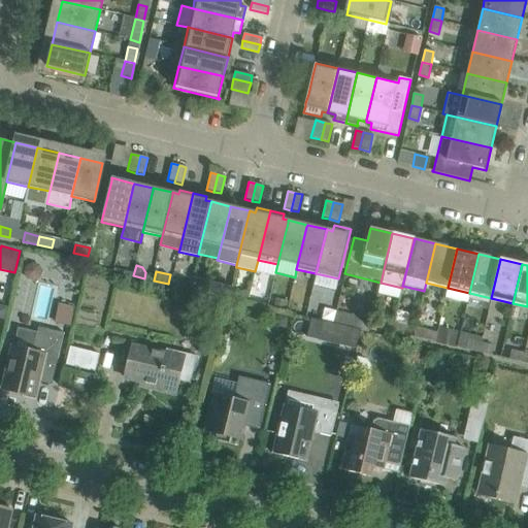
[(195,277),(192,290),(205,293),(207,281),(205,281),(195,277)]
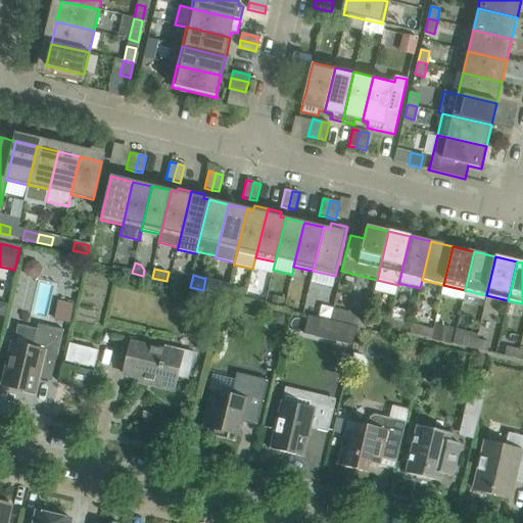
[(212,282),(210,290),(219,292),(221,284),(212,282)]
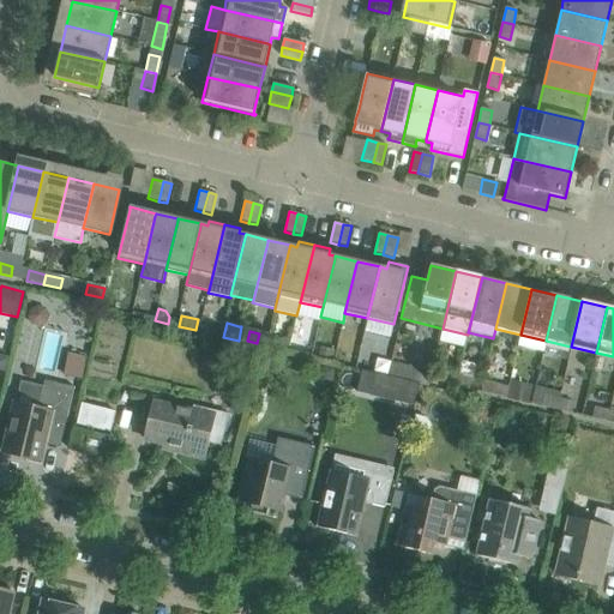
[(321,348),(319,359),(333,361),(336,351),(321,348)]
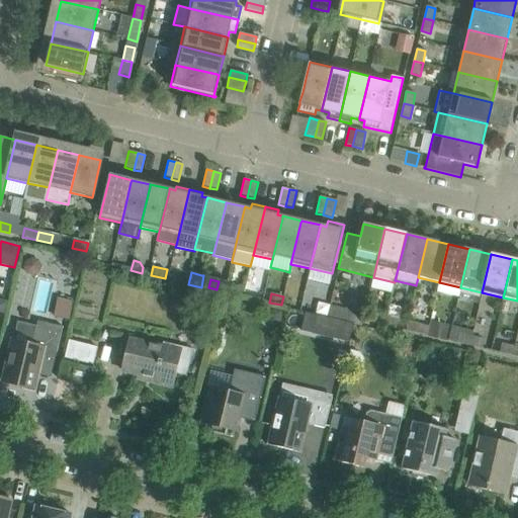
[(58,298),(54,317),(66,320),(71,301),(58,298)]
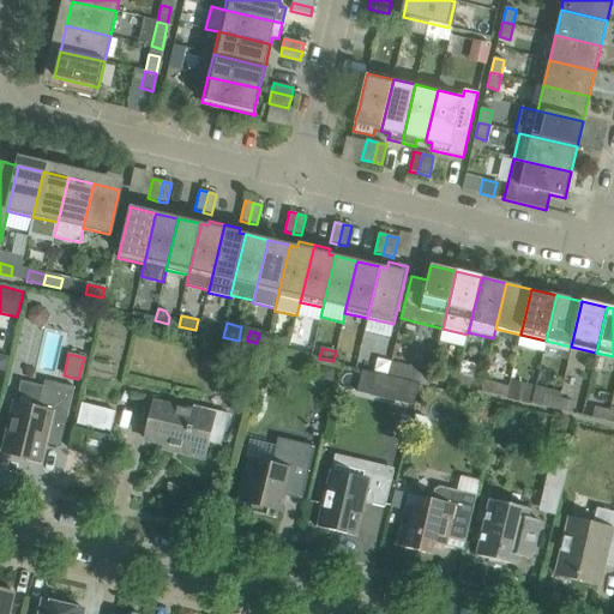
[(0,355),(0,371),(7,373),(11,357),(0,355)]
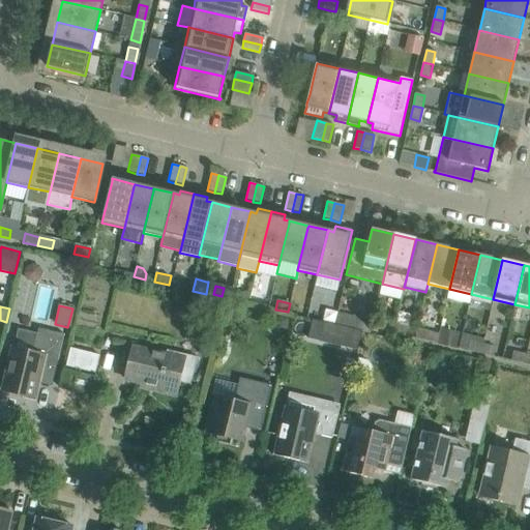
[(280,318),(278,323),(282,328),(287,329),(289,320),(280,318)]
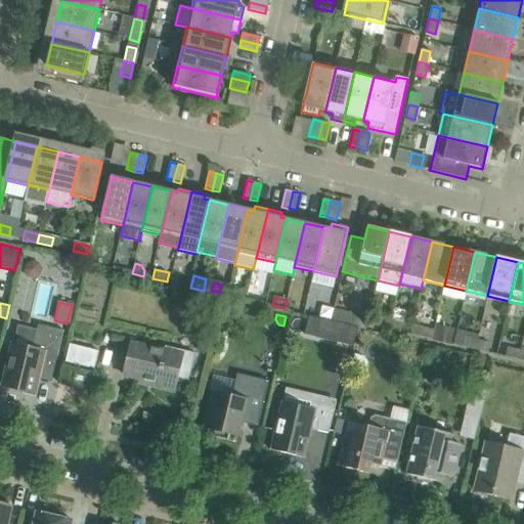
[(355,317),(353,326),(365,330),(367,323),(368,320),(355,317)]
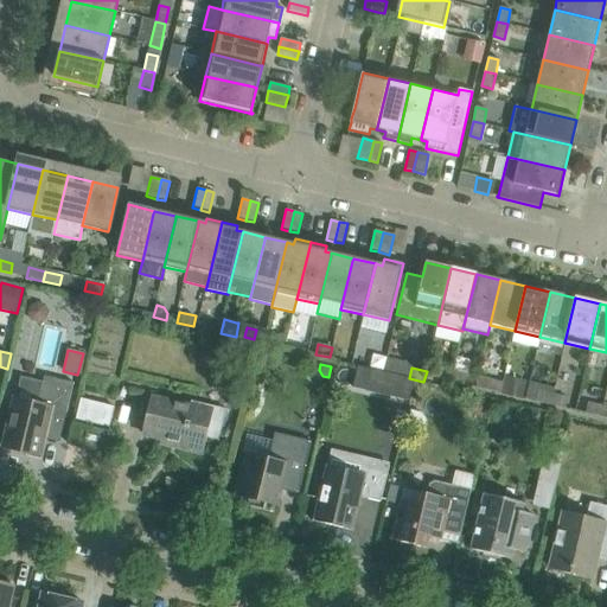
[(436,378),(451,382),(453,371),(439,368),(436,378)]
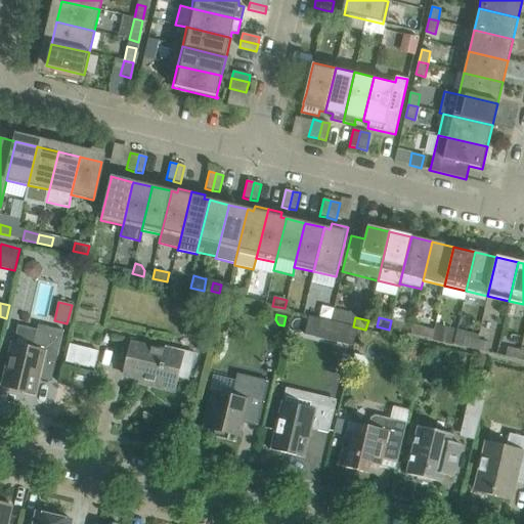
[(391,320),(389,330),(410,335),(412,325),(404,323),(392,320),(391,320)]
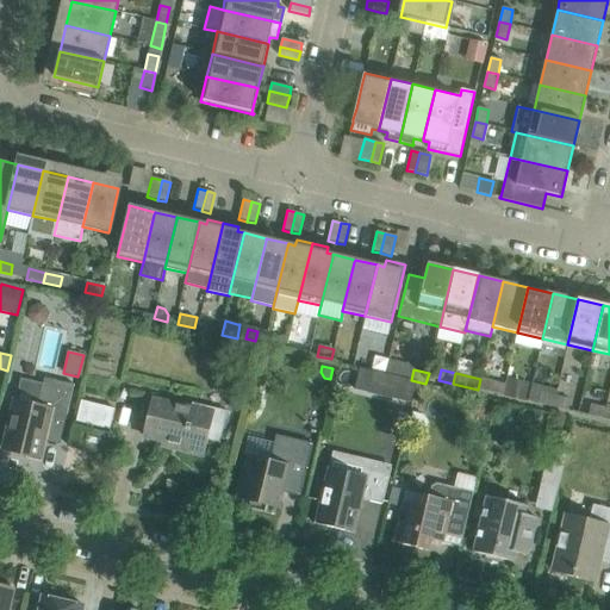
[(38,400),(32,405),(16,400),(4,450),(39,459),(49,417),(66,421),(74,385),(44,378),(38,400)]
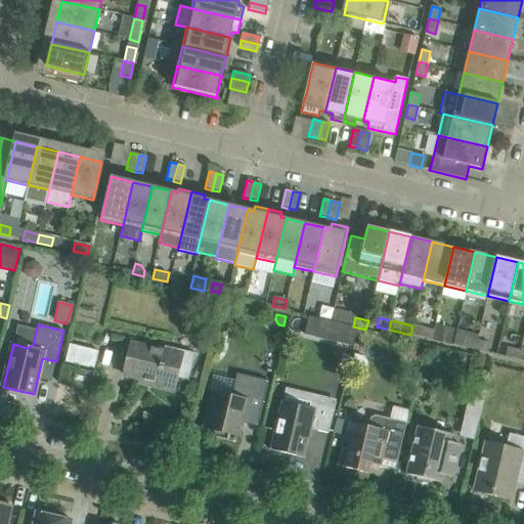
[(412,325),(410,335),(432,340),(434,331),(412,325)]
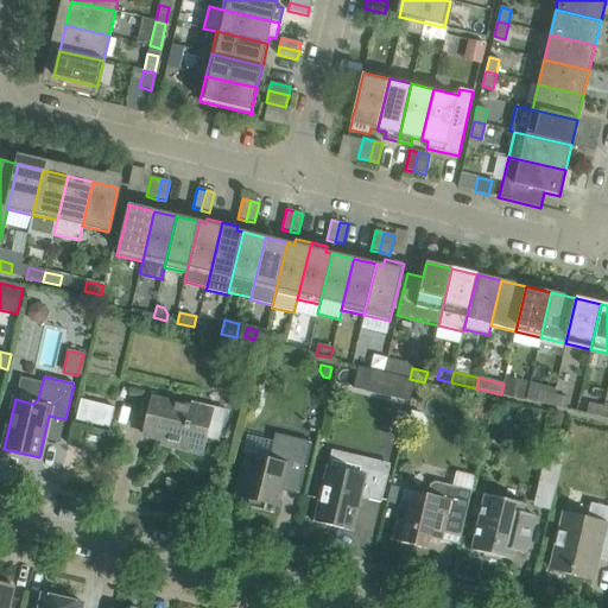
[(507,379),(504,394),(525,399),(529,384),(507,379)]
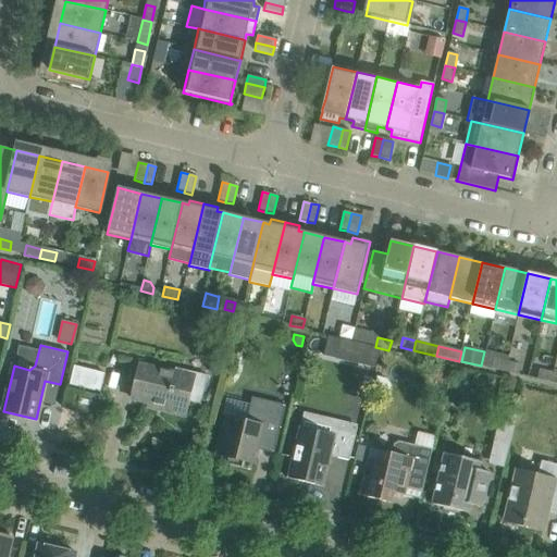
[(486,350),(482,367),(505,372),(507,362),(494,359),(495,353),(486,350)]
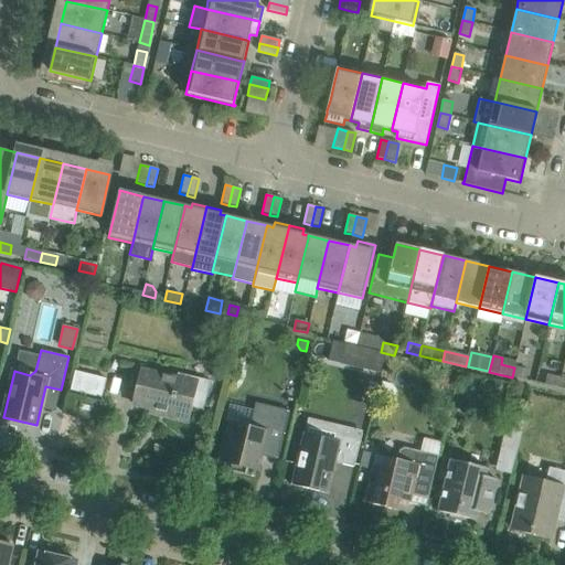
[(375,376),(379,361),(359,356),(355,372),(375,376)]
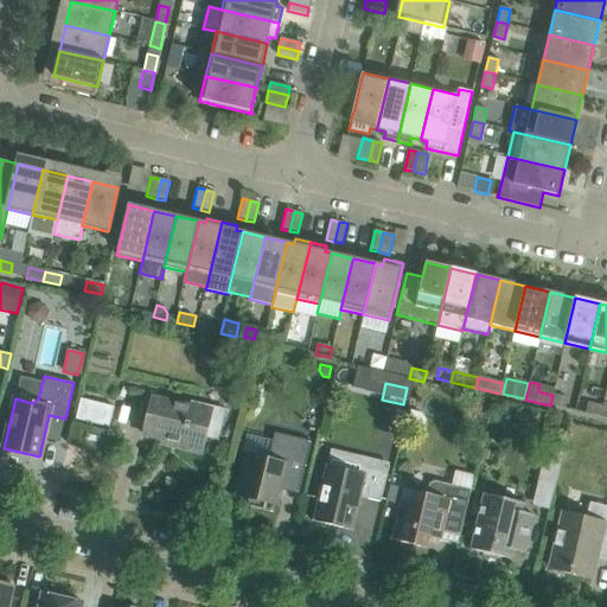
[(567,398),(553,395),(550,406),(564,409),(567,398)]
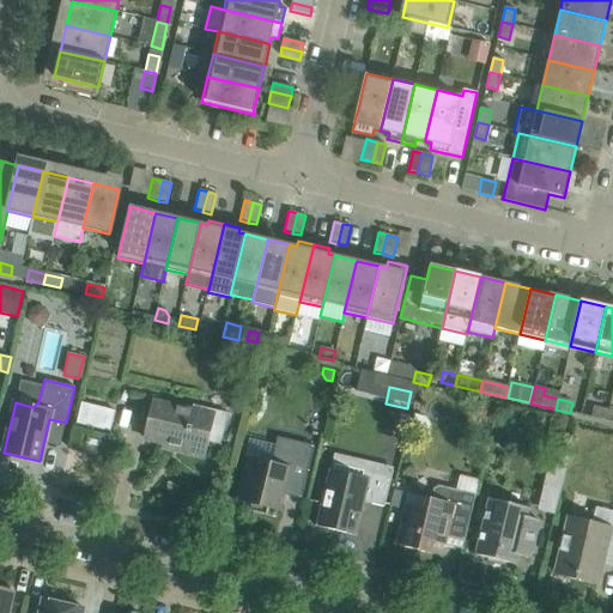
[(155,401),(145,439),(163,443),(182,448),(182,453),(202,457),(206,442),(213,443),(220,444),(223,435),(228,414),(195,406),(194,411),(155,401)]
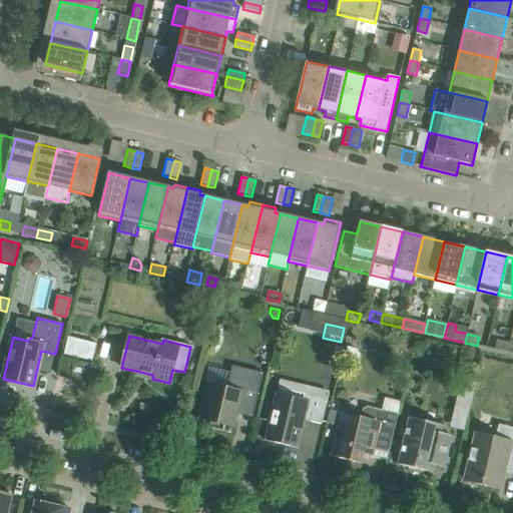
[(64,355),(92,362),(96,344),(68,337),(64,355)]
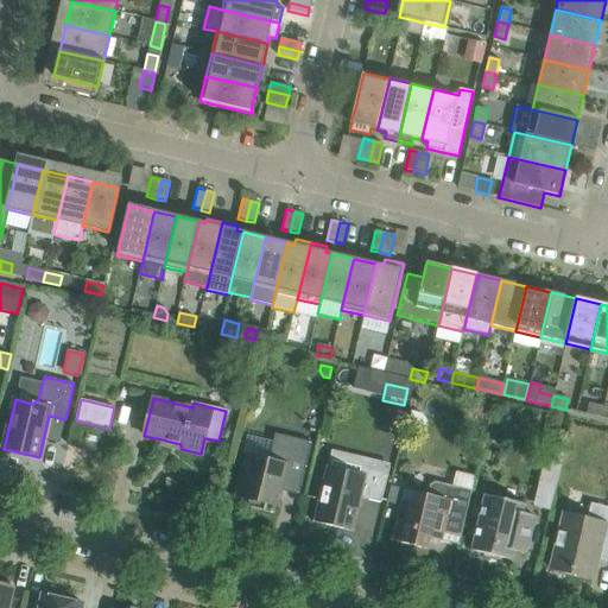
[(474,404),(472,412),(476,418),(483,419),(489,415),(491,409),(486,401),(480,401),(474,404)]
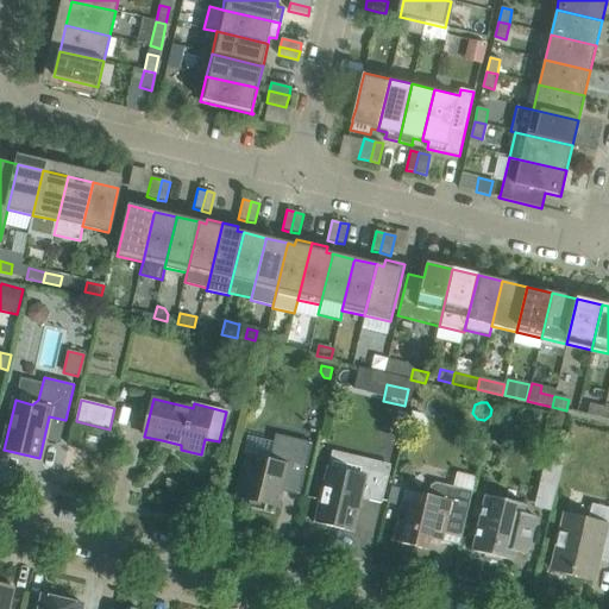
[(588,415),(602,419),(604,408),(590,405),(588,415)]
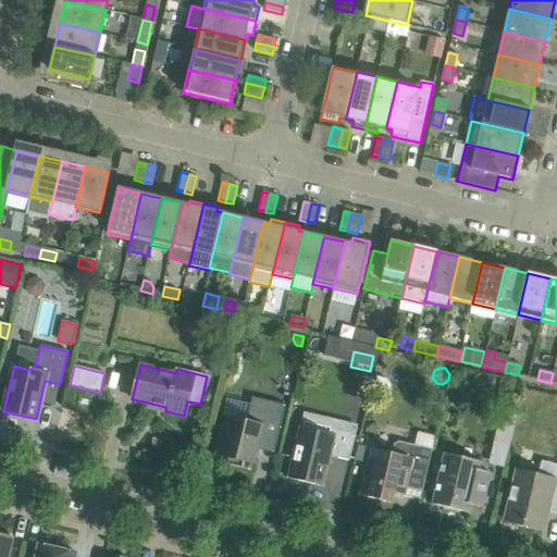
[(225,417),(217,455),(229,458),(227,460),(231,465),(243,468),(244,461),(255,463),(258,450),(274,454),(286,405),(263,399),(258,399),(251,404),(249,408),(246,422),(225,417)]
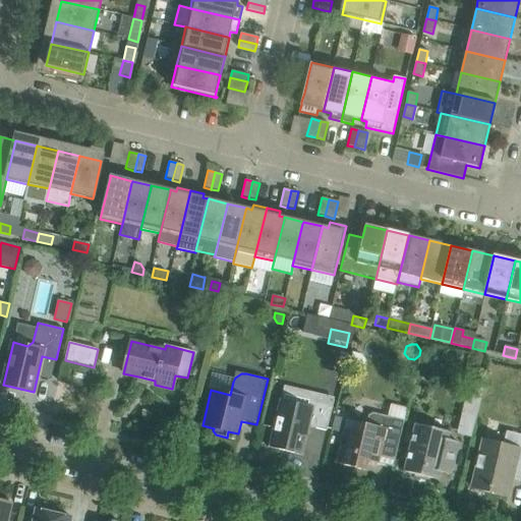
[(462,414),(476,417),(483,388),(469,385),(462,414)]
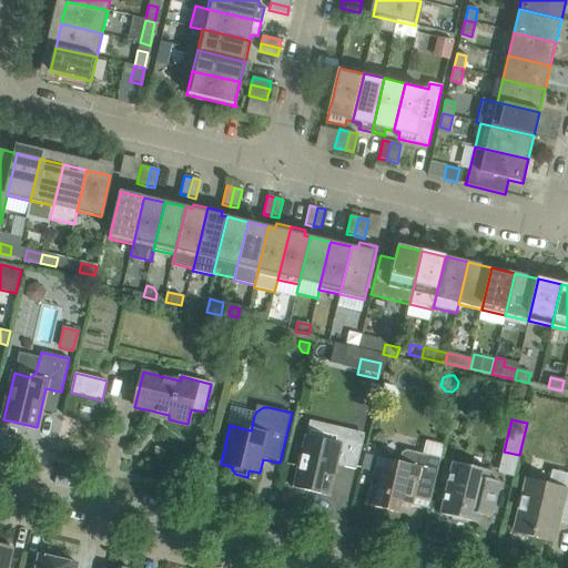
[(352,433),(348,446),(304,436),(292,488),(331,497),(331,495),(330,495),(336,465),(356,469),(364,436),(352,433)]
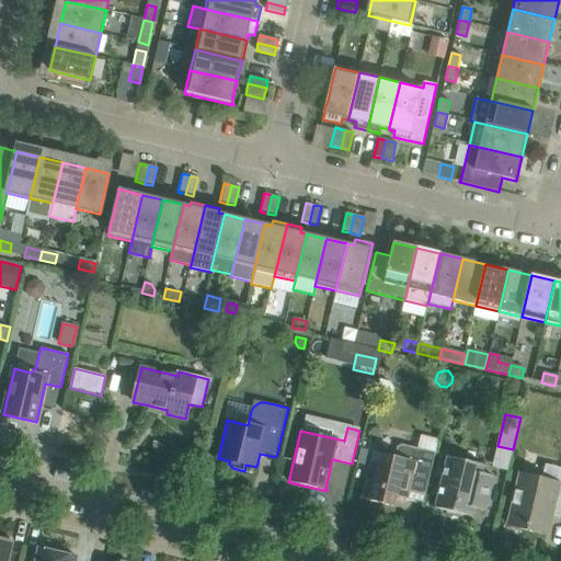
[(430,437),(426,450),(435,453),(438,439),(430,437)]
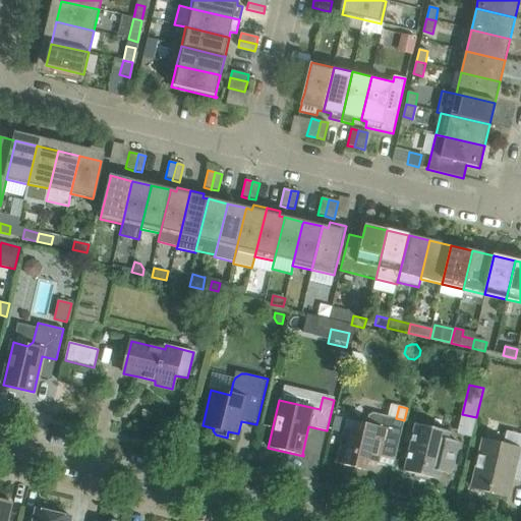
[(344,428),(336,463),(365,471),(367,461),(378,464),(380,457),(395,460),(404,420),(396,418),(373,413),(368,416),(366,424),(363,423),(360,432),(344,428)]
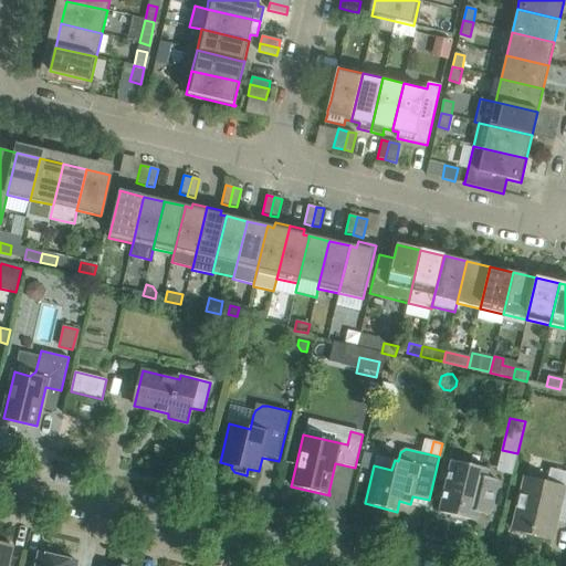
[(485,478),(488,469),(452,461),(440,513),(475,521),(477,513),(489,515),(498,481),(485,478)]
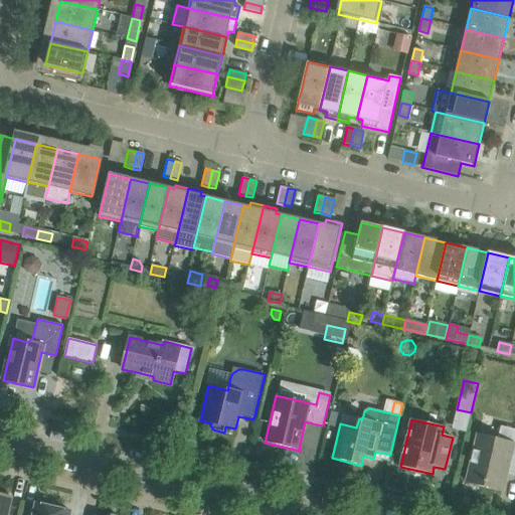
[(478,436),(467,482),(502,491),(509,460),(514,460),(514,430),(501,426),(497,440),(478,436)]
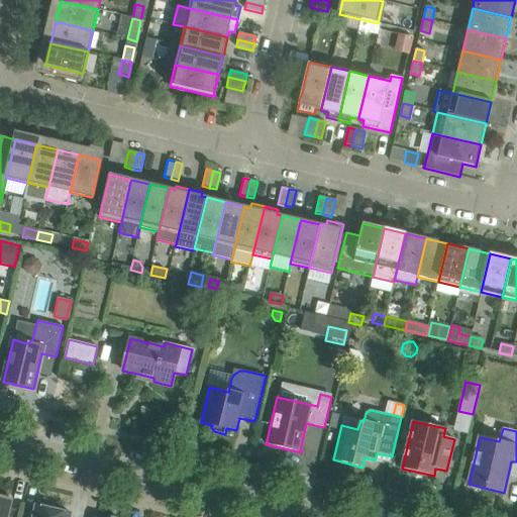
[(0,516),(7,516),(12,500),(0,496),(0,516)]
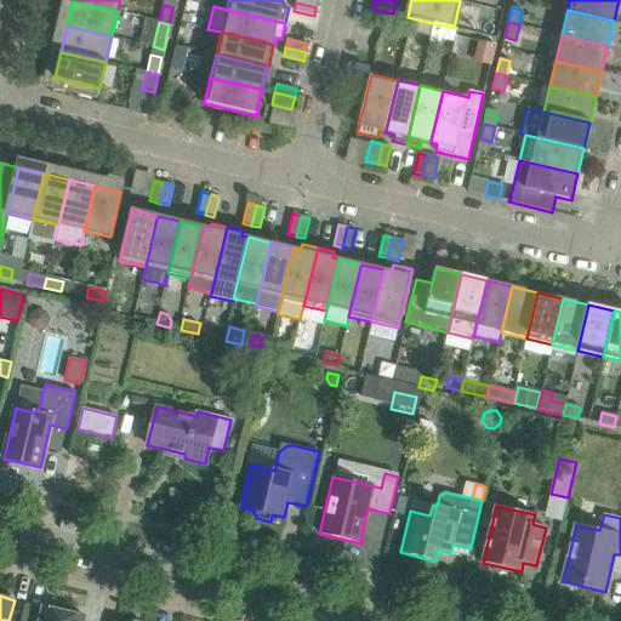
[(84,620),(85,617),(43,607),(39,620),(84,620)]
